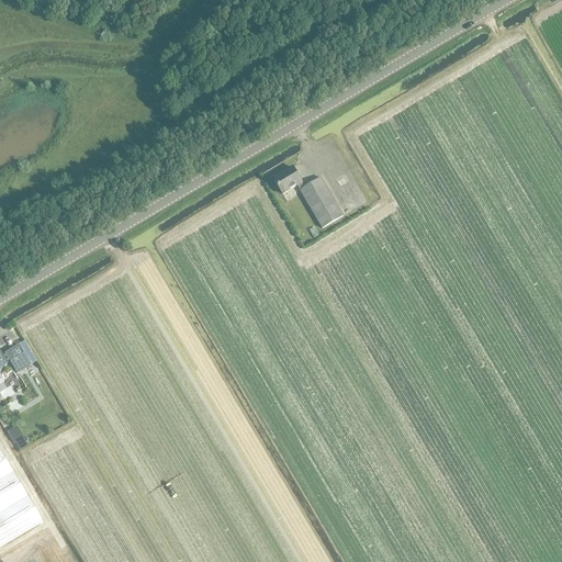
[(298,186),(300,190),(304,188),(302,183),(293,168),(273,179),(282,194),(298,186)]
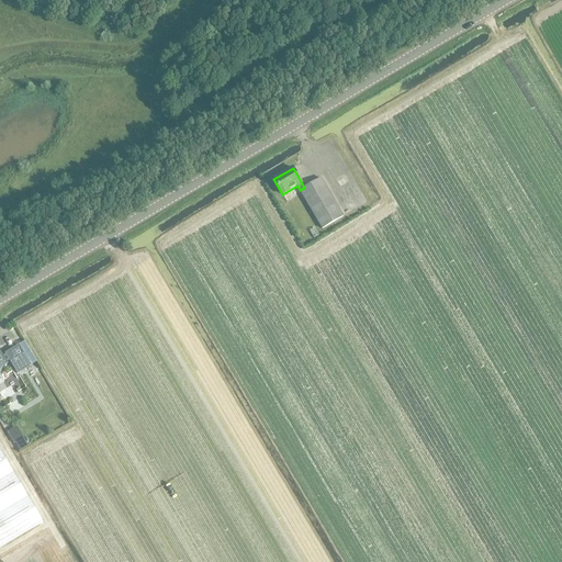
[(321,178),(304,188),(300,190),(300,191),(322,228),(344,216),(321,178)]
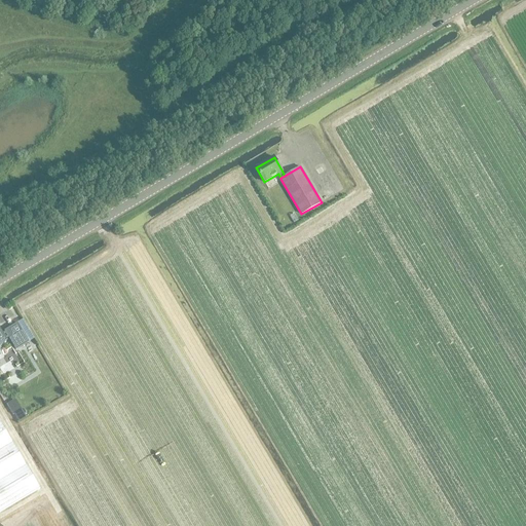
[(15,340),(22,336),(14,325),(8,329),(15,340)]
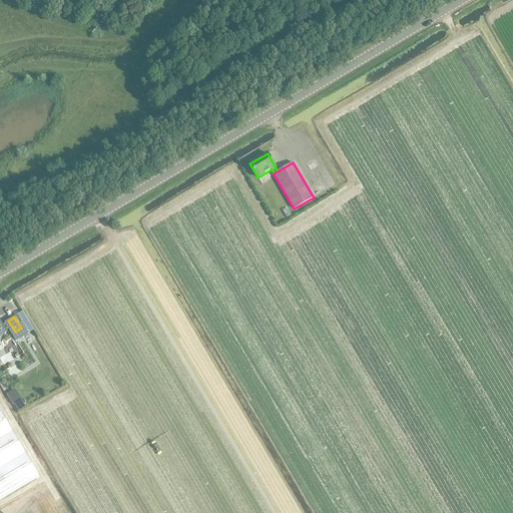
[(15,410),(24,406),(16,388),(8,392),(15,410)]
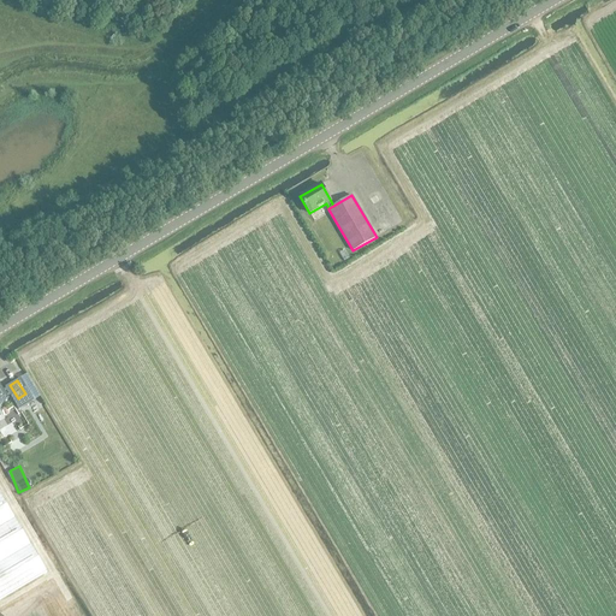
[(0,492),(0,599),(47,572),(0,492)]
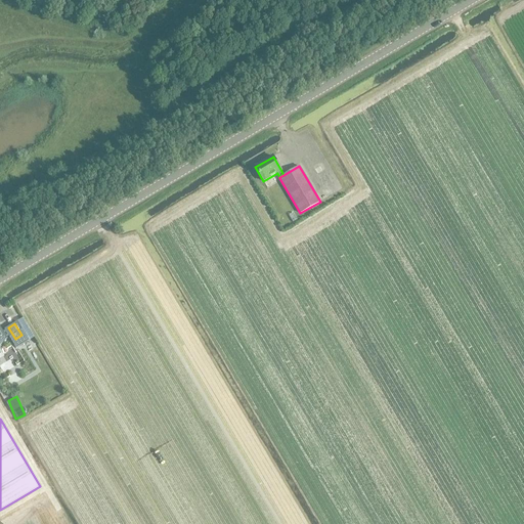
All buildings are outlined.
